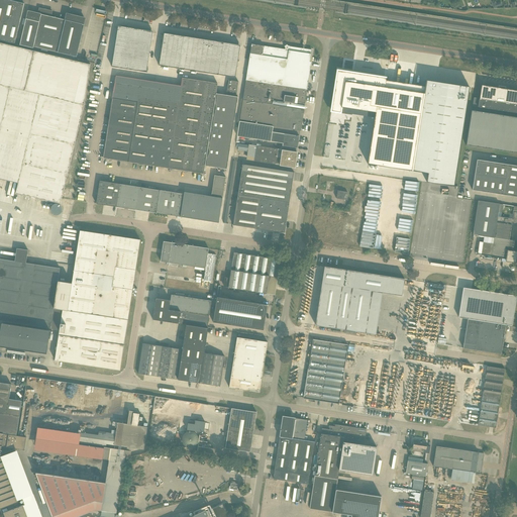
[(0,0),(0,39),(15,43),(24,4),(8,0),(0,0)]
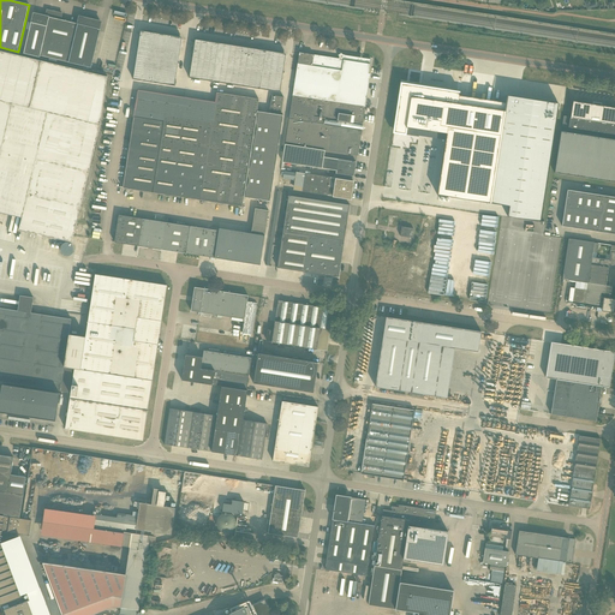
[(57,60),(91,69),(100,29),(99,29),(101,22),(88,19),(85,25),(61,21),(63,15),(61,13),(52,11),(52,12),(47,11),(46,16),(45,16),(42,25),(31,23),(24,54),(40,58),(40,55),(49,58),(49,60),(57,61),(57,60)]
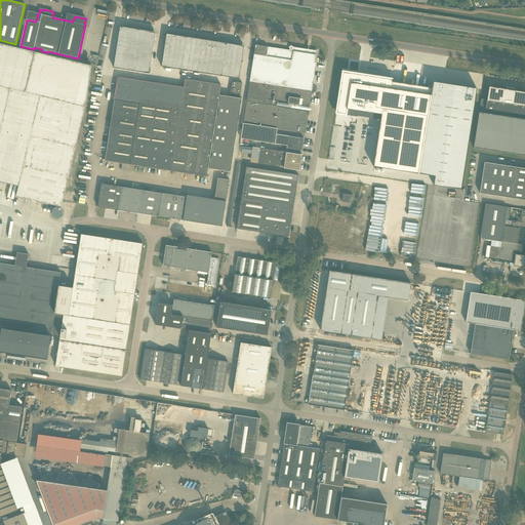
[(120,27),(114,68),(149,73),(155,32),(120,27)]
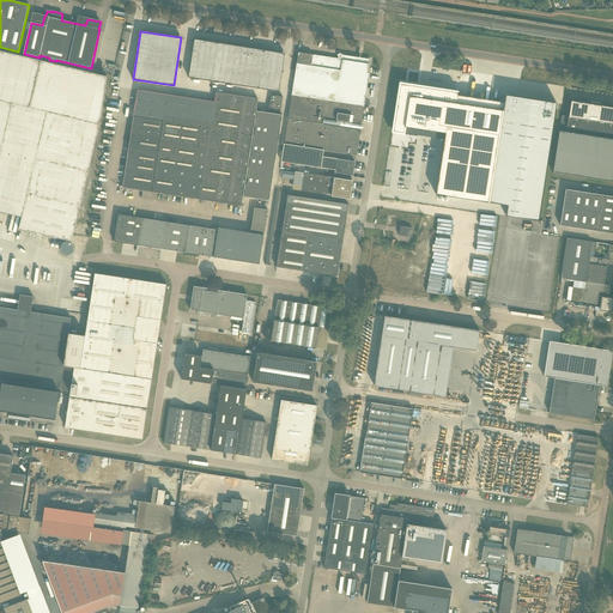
[(189,73),(188,78),(279,92),(285,56),(285,54),(278,53),(274,53),(274,52),(204,41),(200,41),(194,40),(194,42),(193,52),(193,53),(193,54),(192,59),(192,64),(190,64),(190,65),(190,66),(189,72),(189,73)]
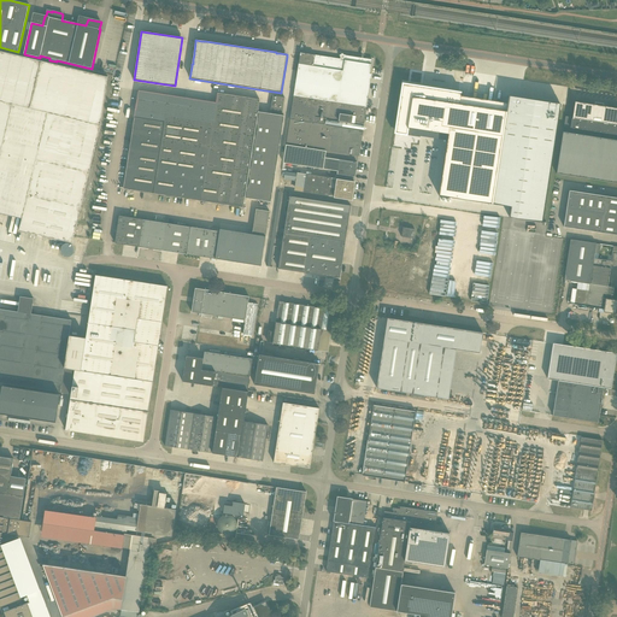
[(0,212),(22,218),(19,230),(71,244),(100,125),(107,77),(0,51),(0,212)]
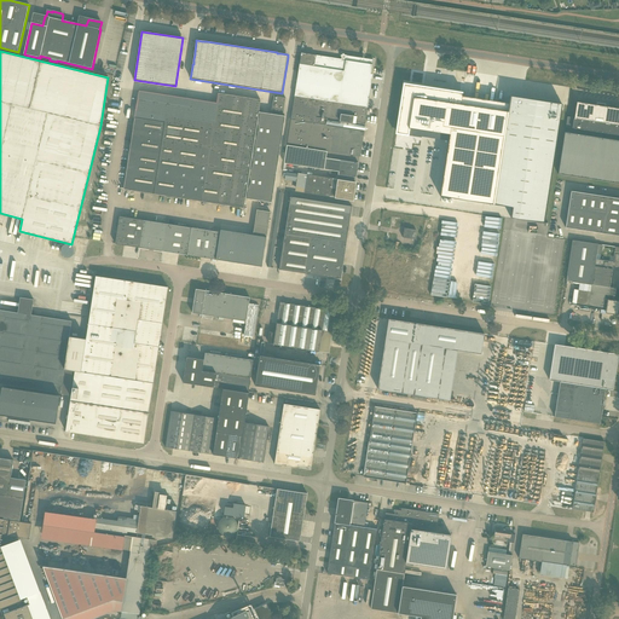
[(301,53),(287,145),(360,157),(368,106),(369,106),(371,104),(370,103),(369,102),(372,80),(374,80),(375,79),(374,76),(371,75),(374,61),(345,56),(345,55),(341,57),(342,58),(341,59),(333,58),(333,59),(330,58),(320,56),(320,57),(316,57),(316,56),(301,53)]
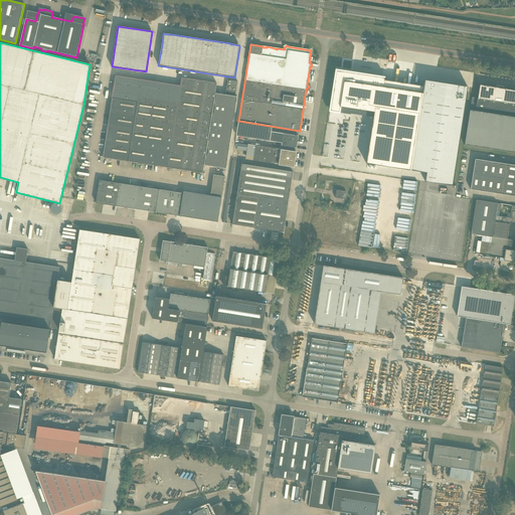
[(336,70),(330,111),(339,112),(340,107),(374,113),(373,118),(366,163),(425,173),(424,181),(453,185),(468,87),(435,81),(423,79),(422,86),(413,84),(383,79),(383,77),(367,75),(336,70)]
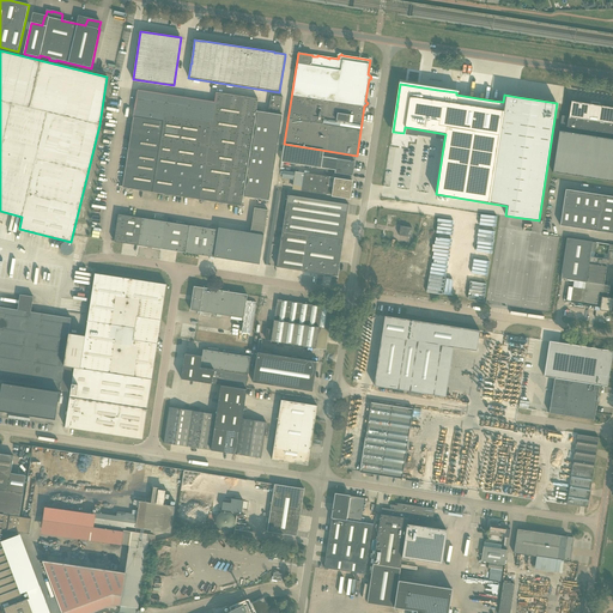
[(138,90),(122,188),(241,206),(243,196),(268,200),(283,115),(280,115),(268,113),(260,111),(260,109),(256,108),(256,105),(258,99),(216,92),(214,102),(138,90)]
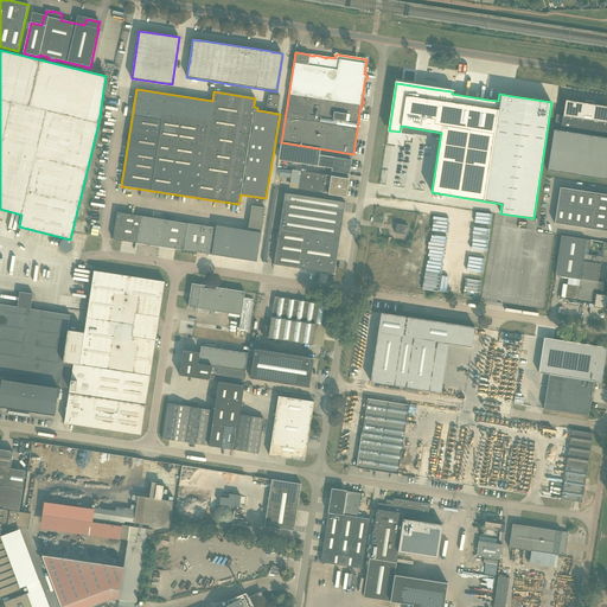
[(266,112),(278,114),(280,96),(268,94),(266,112)]
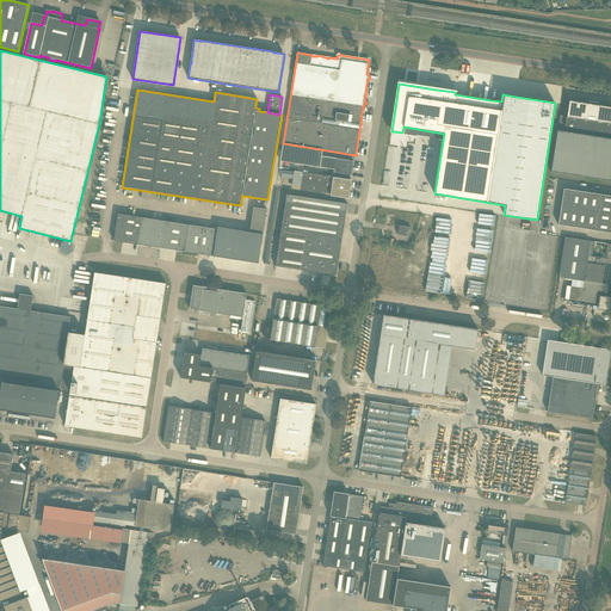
[(593,131),(610,134),(610,107),(571,102),(568,117),(566,117),(565,127),(593,131)]
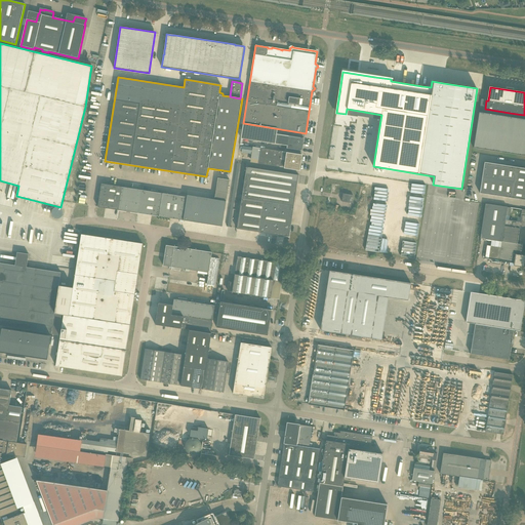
[(524,155),(524,119),(479,113),(473,148),(524,155)]
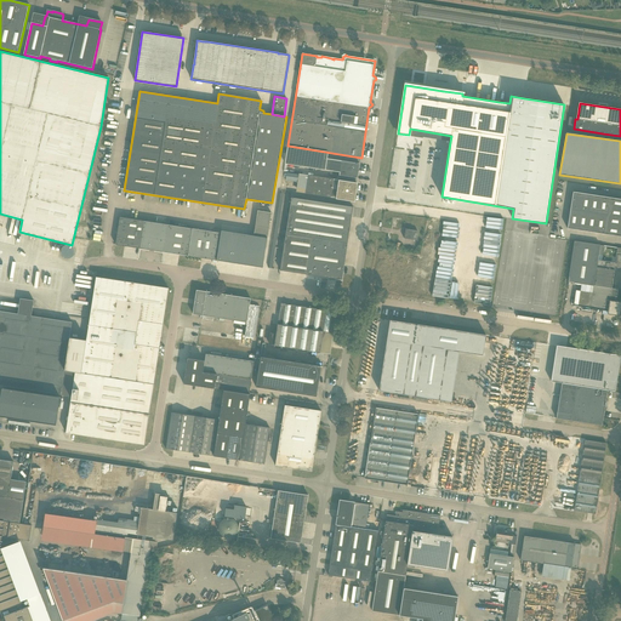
[(288,146),(285,164),(340,172),(340,176),(357,178),(359,164),(326,159),(328,152),(288,146)]
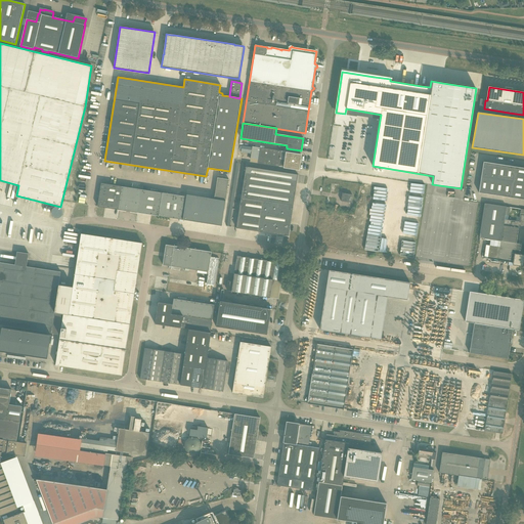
[(258,164),(299,170),(301,155),(252,147),(252,149),(250,163),(258,164)]
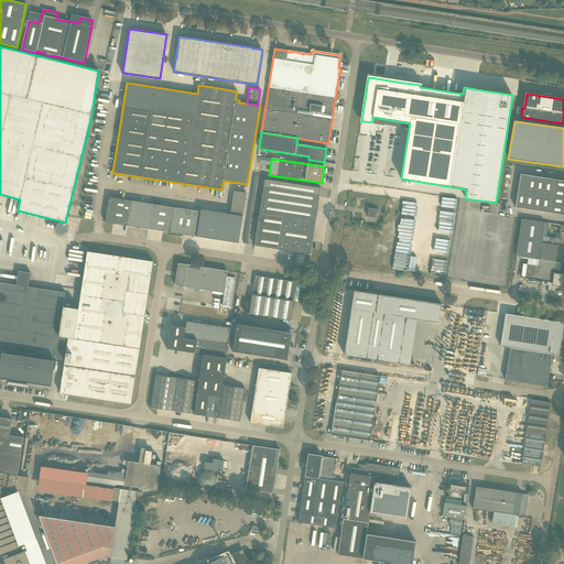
[(518,191),(525,192),(529,175),(520,174),(518,191)]
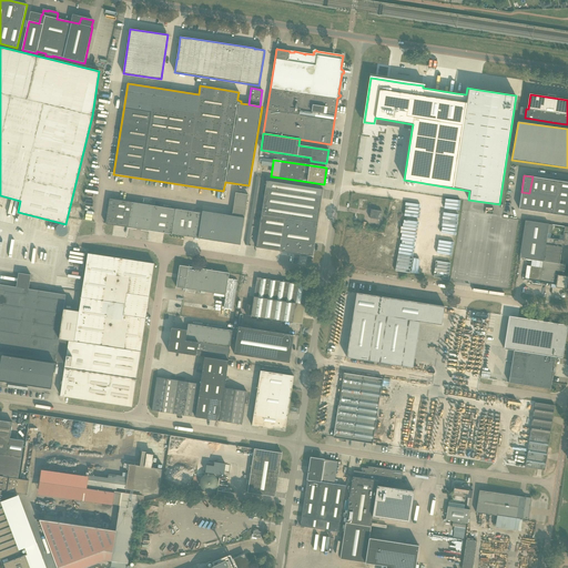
[(529,193),(538,195),(540,178),(533,176),(529,193)]
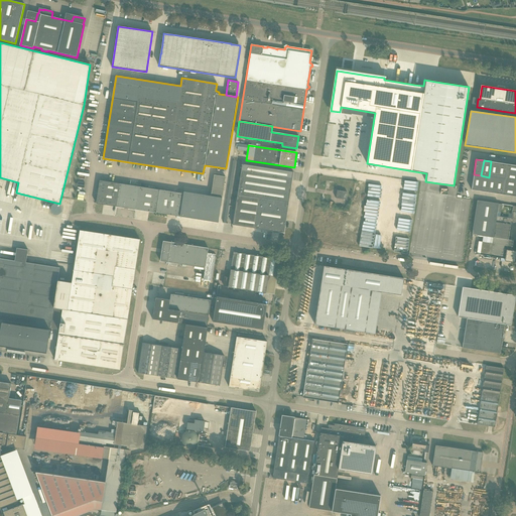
[(489,177),(496,178),(499,163),(491,161),(489,177)]
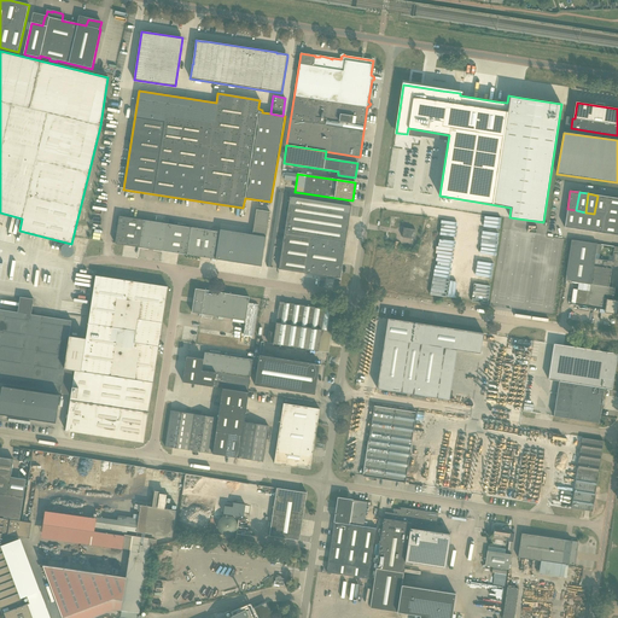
[(594,214),(604,215),(605,205),(606,197),(598,196),(594,214)]
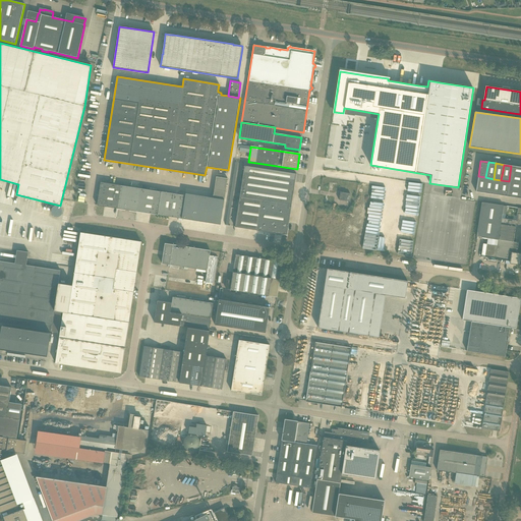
[(235,227),(287,235),(295,173),(244,166),(235,227)]
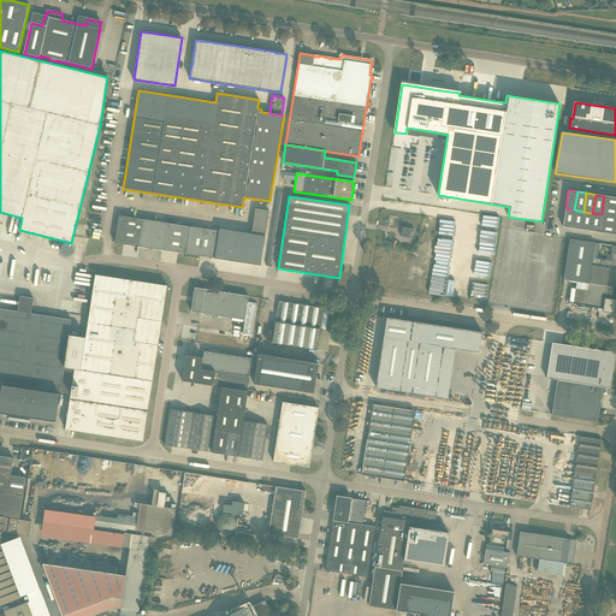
[(603,205),(615,207),(615,197),(604,196),(603,205)]
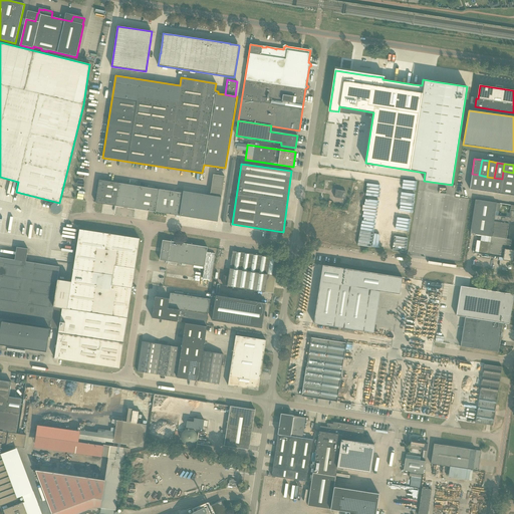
[(502,179),(513,180),(513,173),(503,171),(502,179)]
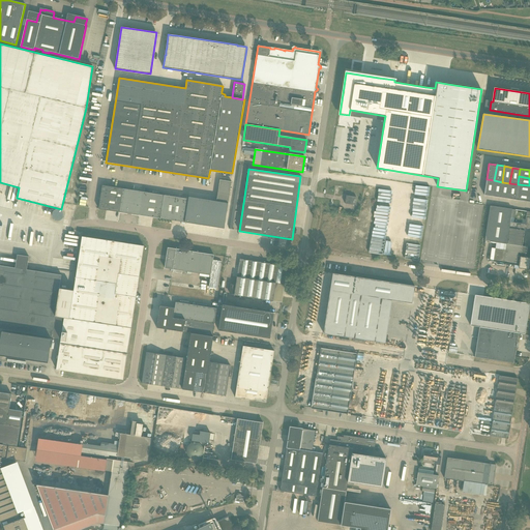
[(484,195),(492,196),(494,180),(487,179),(484,195)]
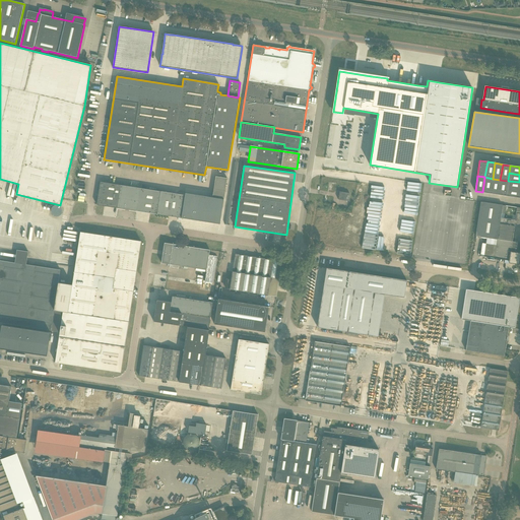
[(212,197),(223,199),(228,178),(215,177),(212,197)]
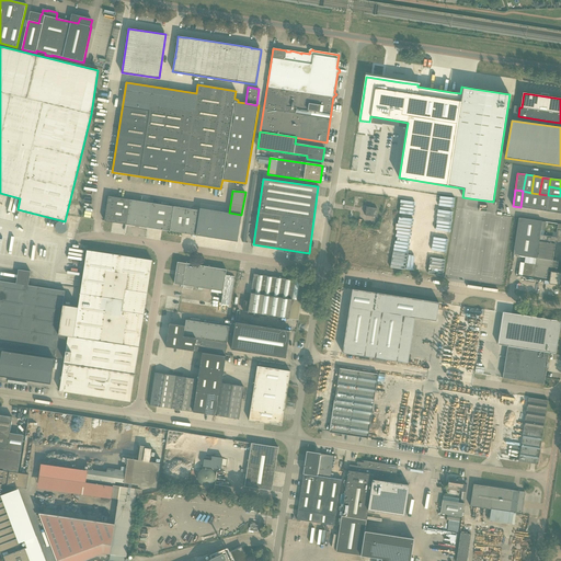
[(521,207),(529,209),(531,193),(523,191),(521,207)]
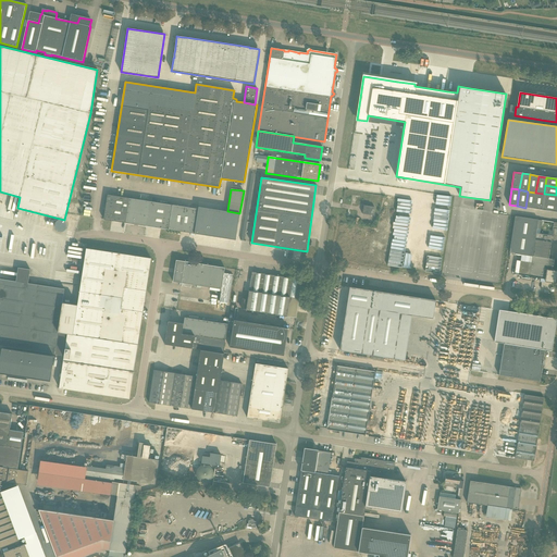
[(525,208),(533,209),(535,193),(528,192),(525,208)]
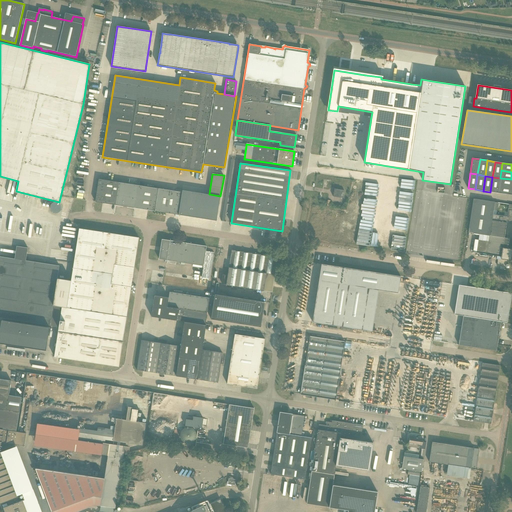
[(497,193),(499,185),(500,178),(492,177),(490,192),(497,193)]
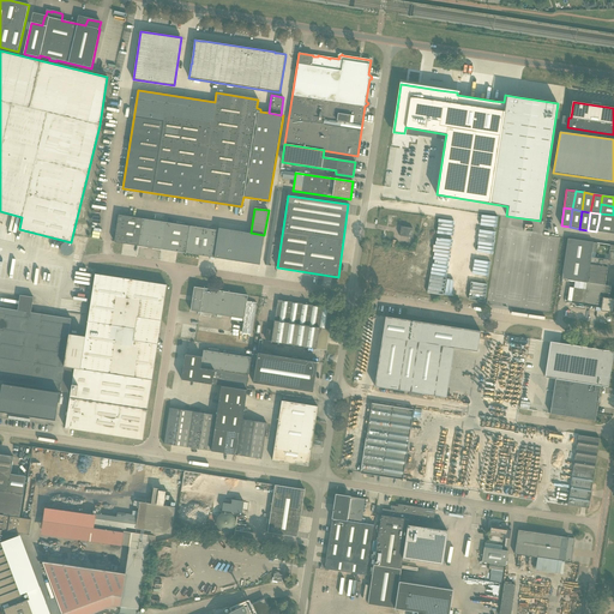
[(599,222),(613,224),(613,215),(600,214),(599,222)]
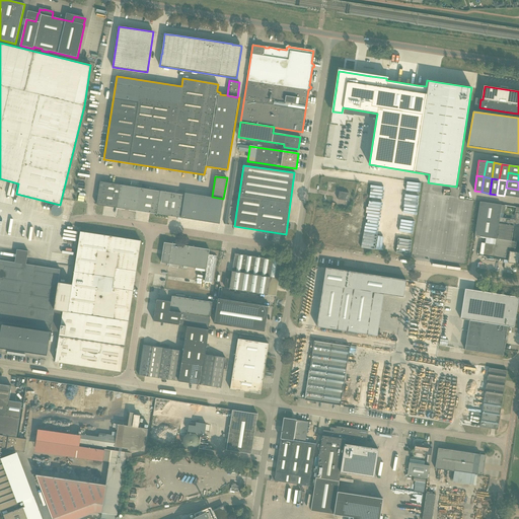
[(157,214),(180,218),(184,195),(100,181),(96,205),(117,208),(118,206),(137,209),(137,211),(156,214),(157,215),(157,214)]
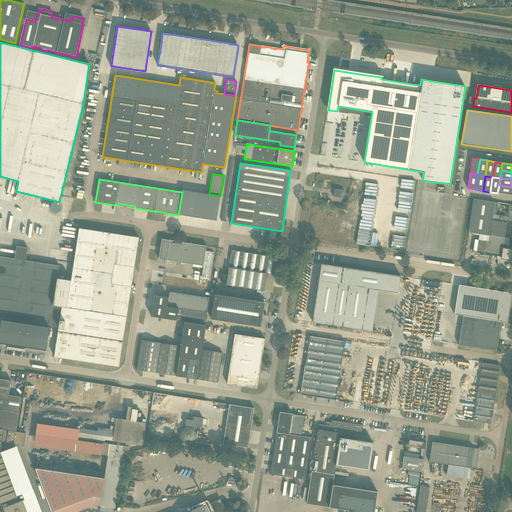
[(497,193),(511,195),(511,187),(499,185),(497,193)]
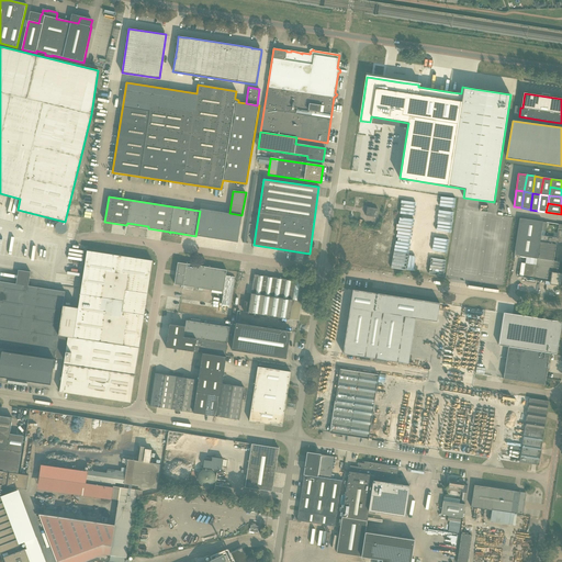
[(462,204),(456,247),(484,251),(491,208),(462,204)]
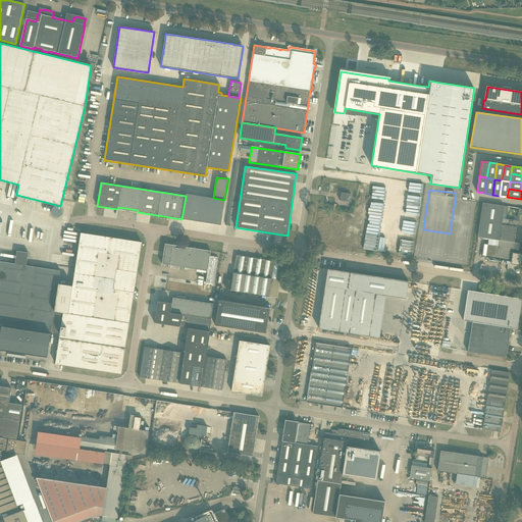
[(340,201),(350,202),(351,194),(341,193),(340,201)]
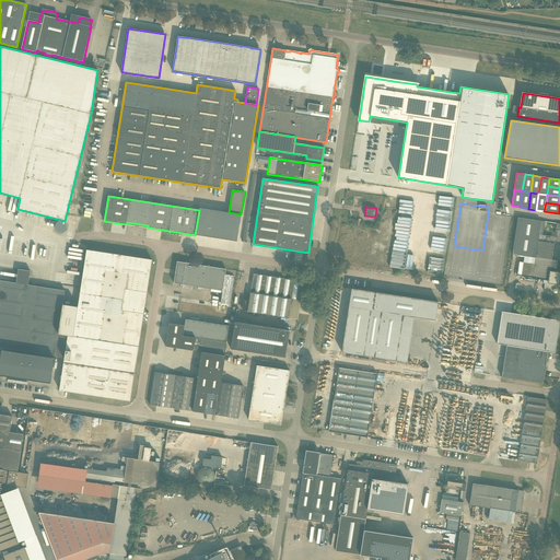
[(199,210),(195,235),(236,242),(241,214),(229,212),(199,208),(199,210)]
